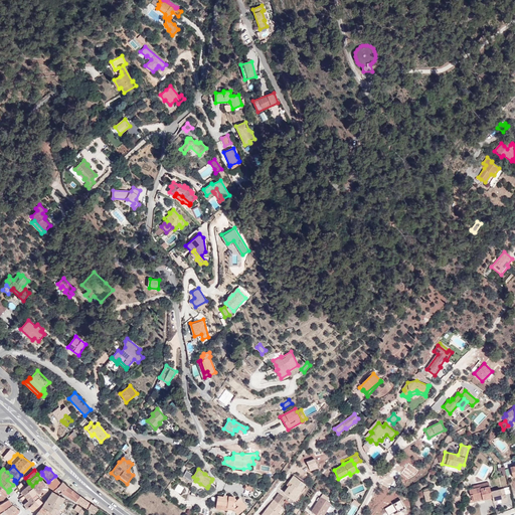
[(13,485),(16,483),(14,481),(15,480),(11,476),(7,480),(13,485)]
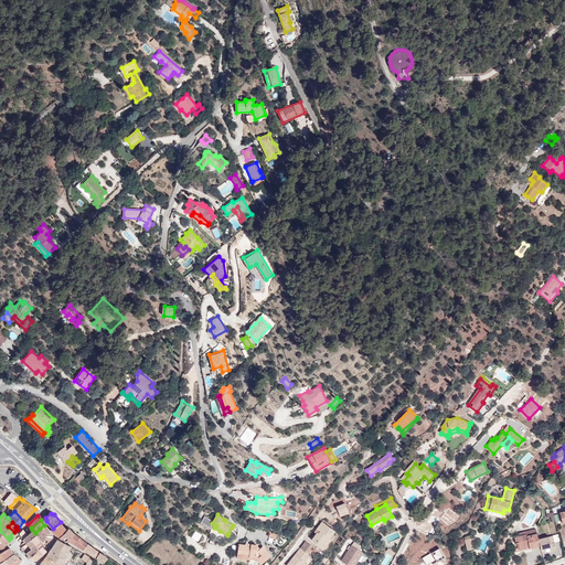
[(60,536),(66,530),(61,522),(53,529),(52,529),(54,533),(57,534),(60,536)]
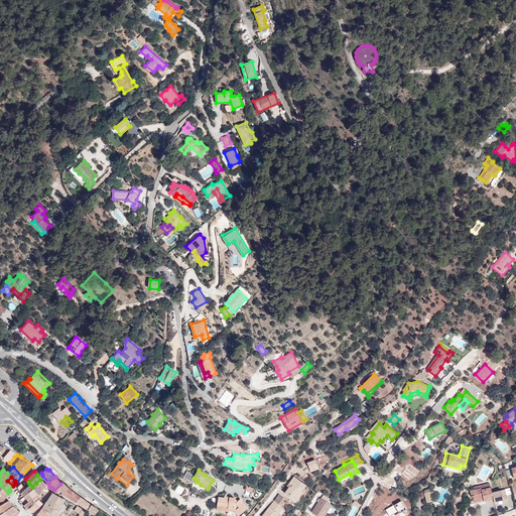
[(285,493),(294,499),(305,485),(294,477),(287,486),(289,487),(285,493)]
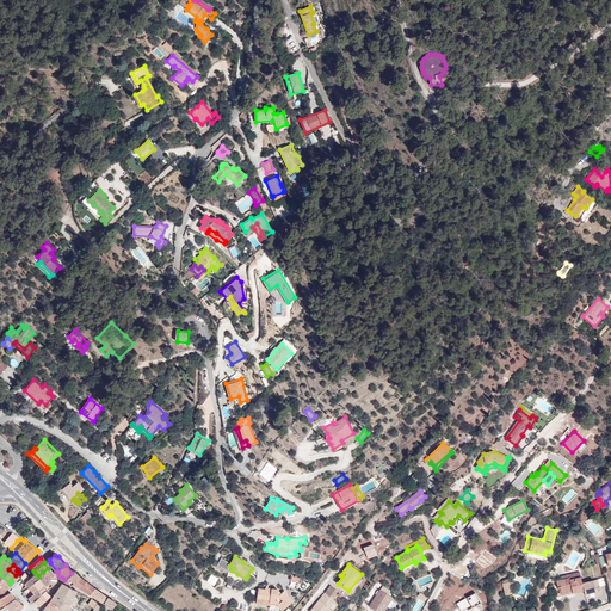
[(57,580),(48,568),(43,572),(53,584),(57,580)]
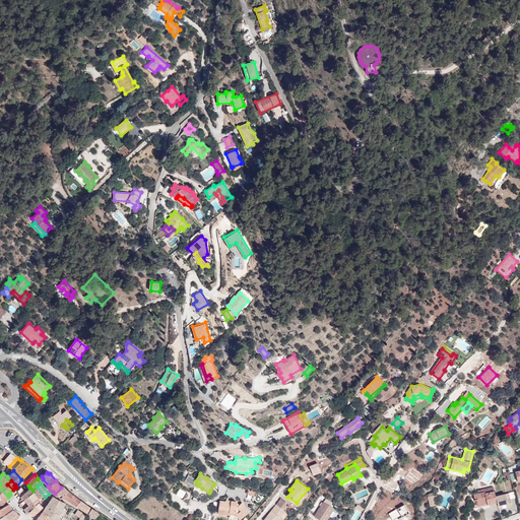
[(387,489),(389,495),(394,493),(393,490),(397,489),(395,483),(391,485),(391,486),(387,489)]
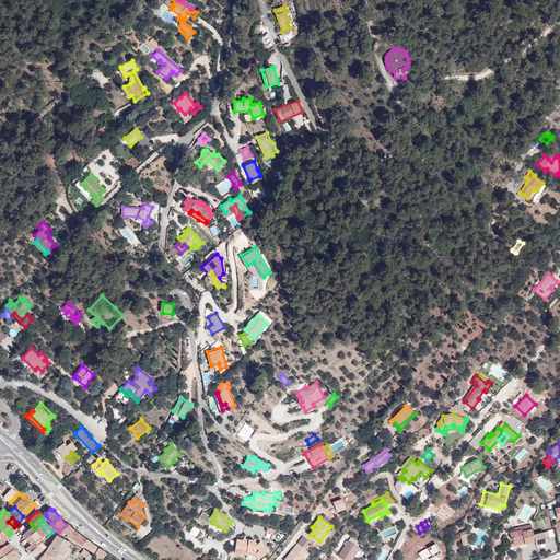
[(35,528),(36,529),(44,539),(48,535),(39,524),(35,528)]
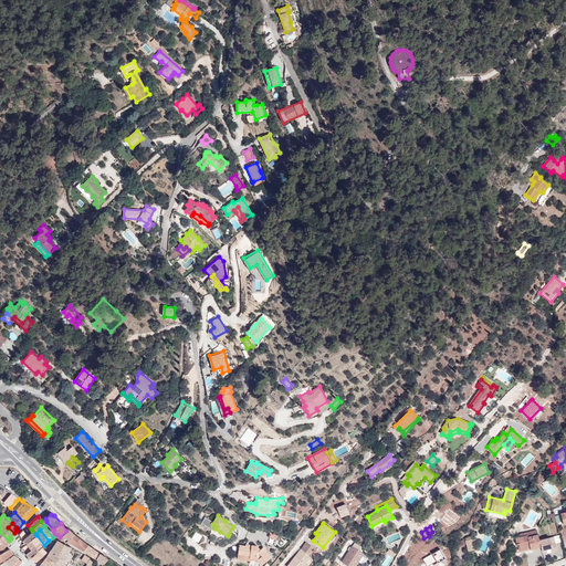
[(67,541),(74,535),(69,530),(66,531),(60,537),(66,542),(67,541)]
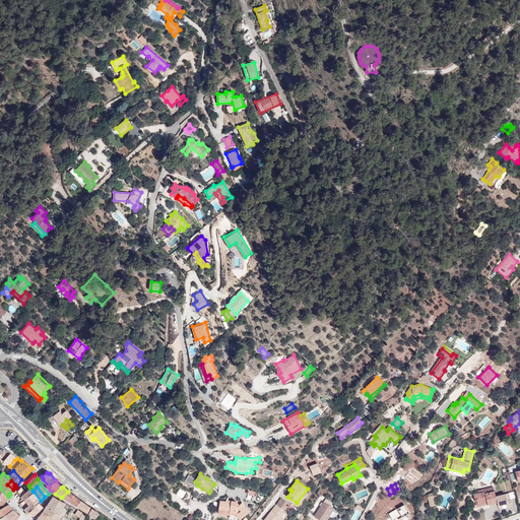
[(497,502),(496,496),(493,486),(483,490),(484,492),(478,494),(473,495),(474,498),(477,498),(478,503),(486,501),(488,503),(488,505),(497,502)]
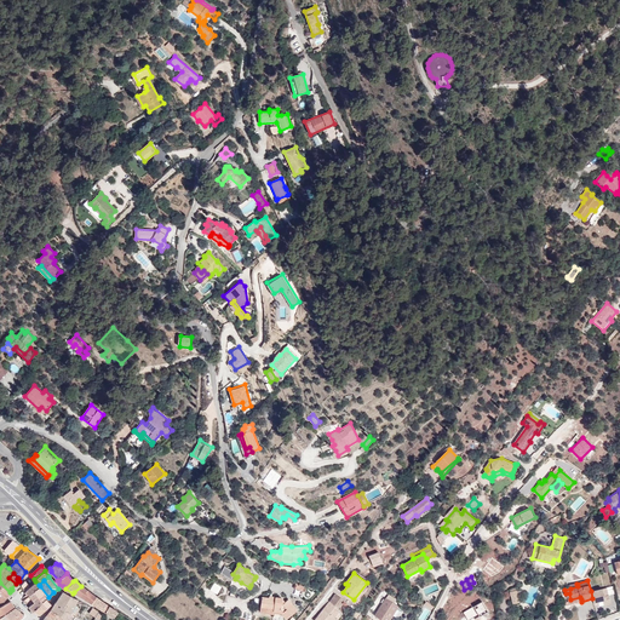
[(30,586),(26,590),(28,593),(29,596),(34,591),(40,586),(39,585),(35,581),(30,586)]
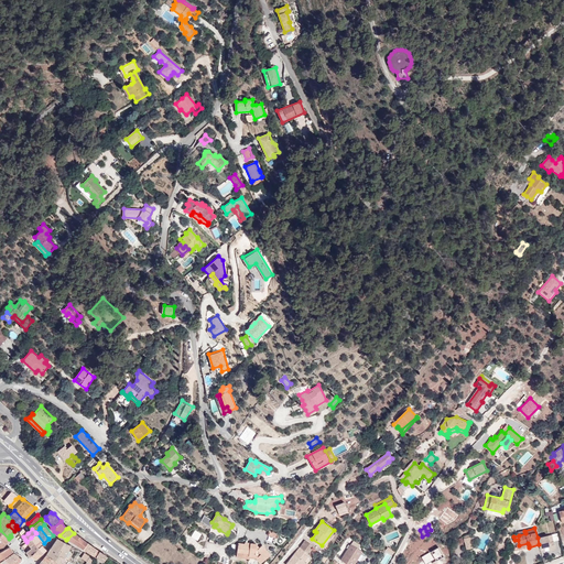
[(0,546),(3,545),(9,539),(0,530),(0,546)]
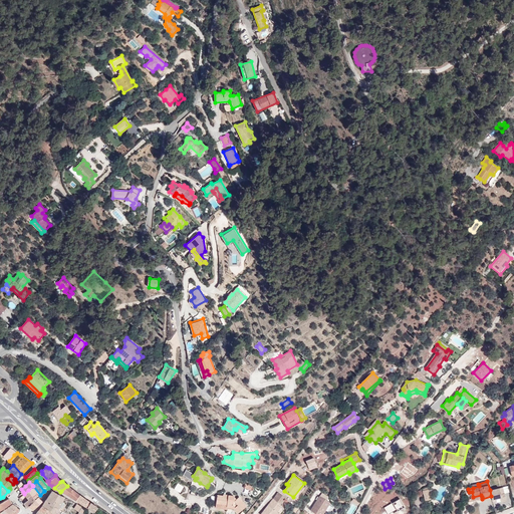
[(40,495),(33,486),(28,490),(31,495),(35,500),(39,504),(42,501),(38,497),(40,495)]
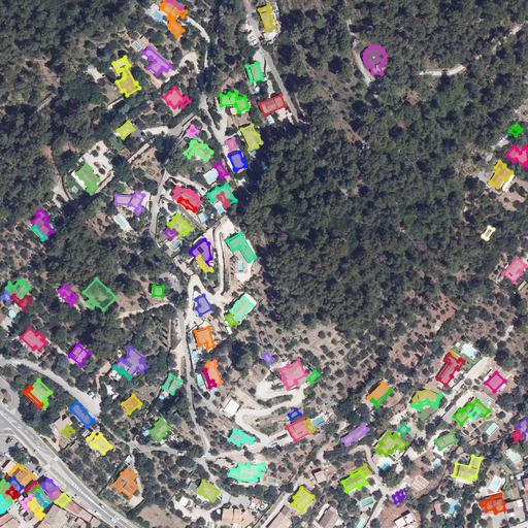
[(81,508),(69,499),(63,504),(78,514),(81,508)]
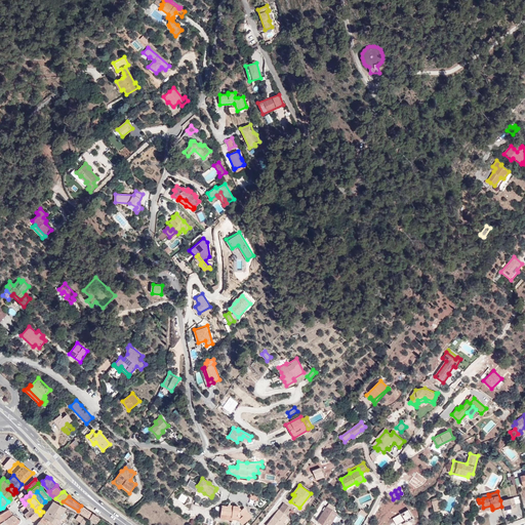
[(510,498),(500,500),(501,507),(502,511),(511,509),(512,512),(517,511),(516,503),(512,505),(510,498)]
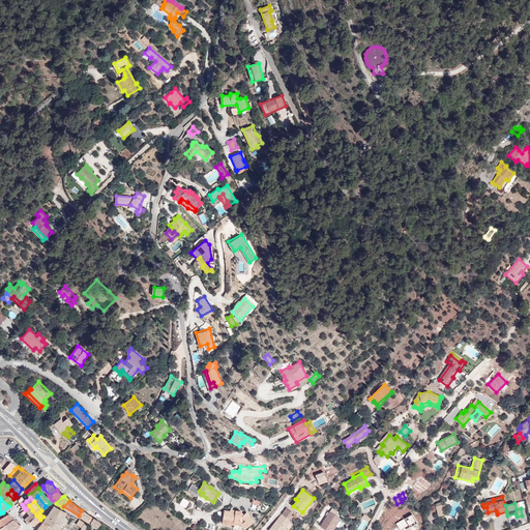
[(32,510),(29,505),(25,509),(20,513),(25,519),(29,514),(28,513),(32,510)]
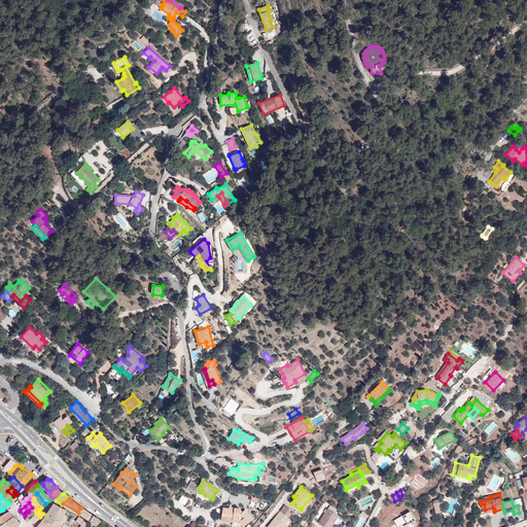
[(61,522),(65,524),(65,523),(68,516),(65,514),(67,510),(54,502),(47,512),(56,516),(56,519),(61,522)]
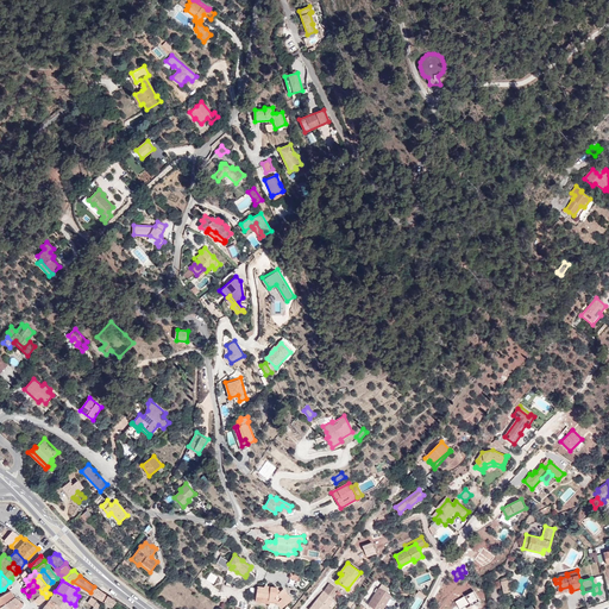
[(558,592),(571,589),(570,586),(560,589),(559,583),(556,583),(558,592)]
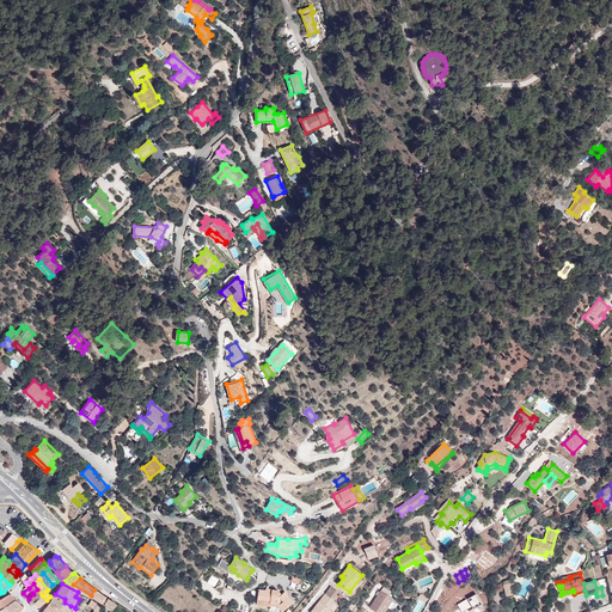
[(326,594),(332,599),(338,592),(332,587),(326,594)]
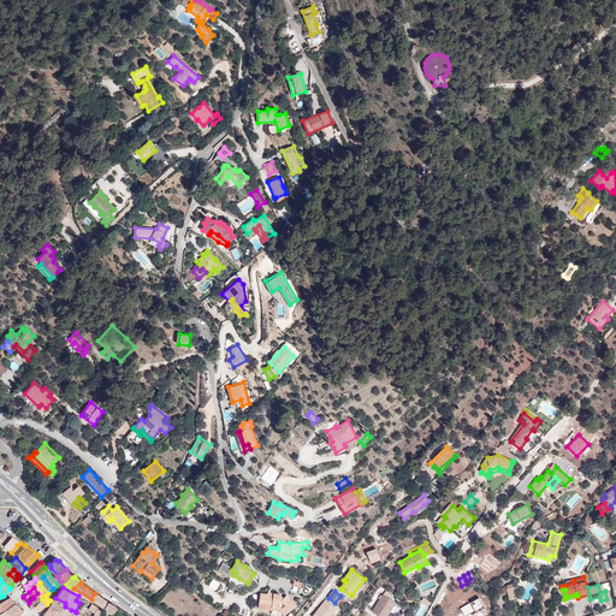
[(280,593),(273,592),(273,596),(267,594),(261,593),(259,604),(278,608),(284,614),(295,606),(286,596),(280,599),(279,599),(280,593)]
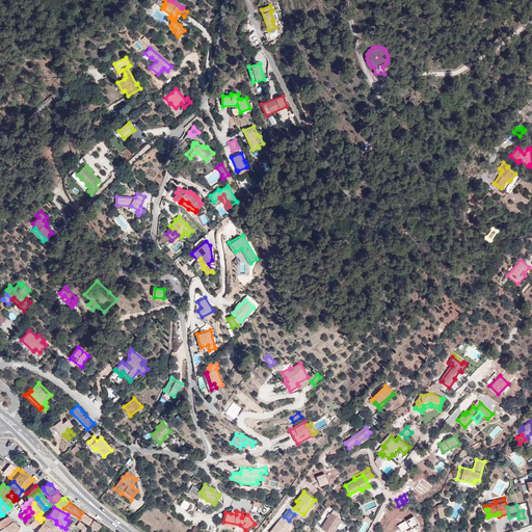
[(36,517),(32,512),(28,515),(29,516),(25,521),(28,525),(30,523),(36,517)]
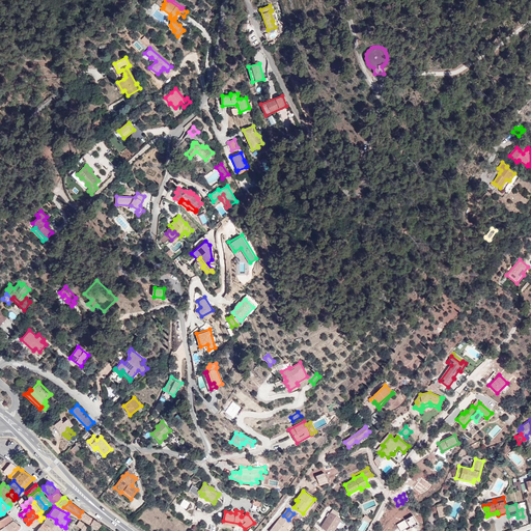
[(331,512),(320,528),(325,530),(333,530),(341,520),(331,512)]
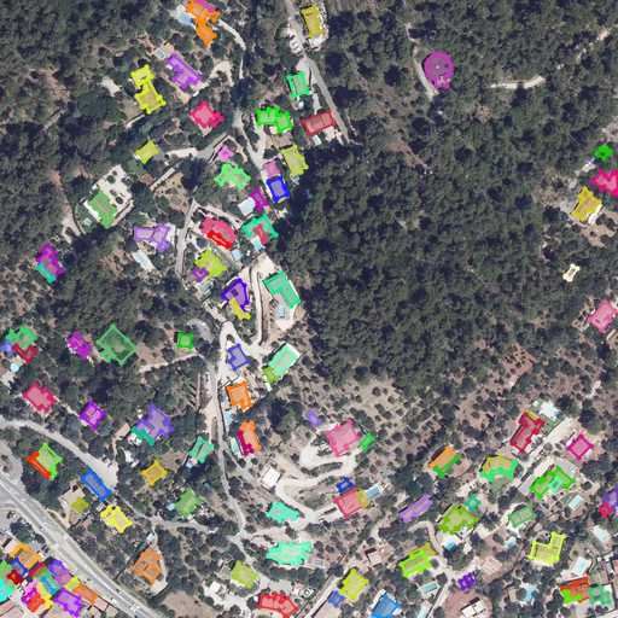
[(103,608),(105,610),(109,604),(99,598),(95,604),(103,608)]
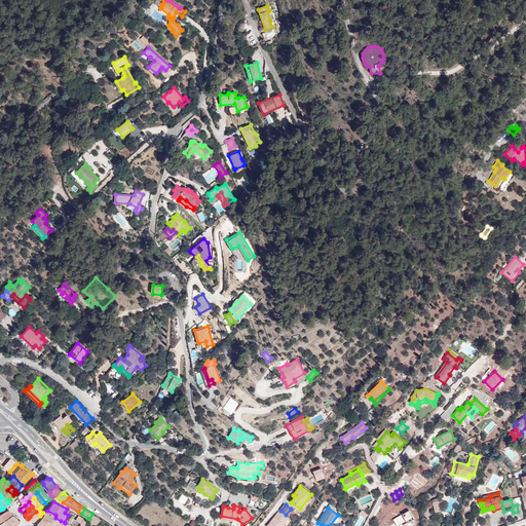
[(9,510),(0,514),(0,523),(5,520),(12,515),(9,510)]
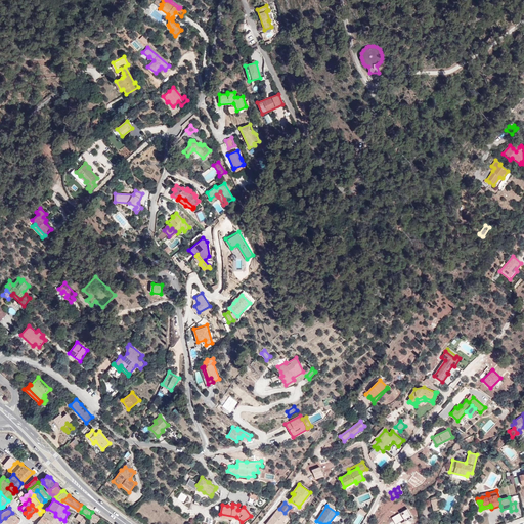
[(55,513),(47,509),(43,515),(50,520),(49,523),(50,523),(57,523),(60,519),(55,516),(55,513)]
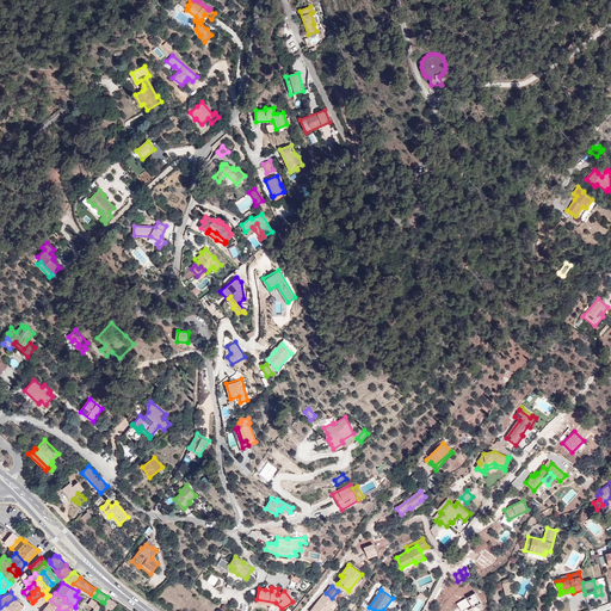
[(326,593),(310,610),(333,610),(329,608),(333,604),(331,600),(332,598),(326,593)]
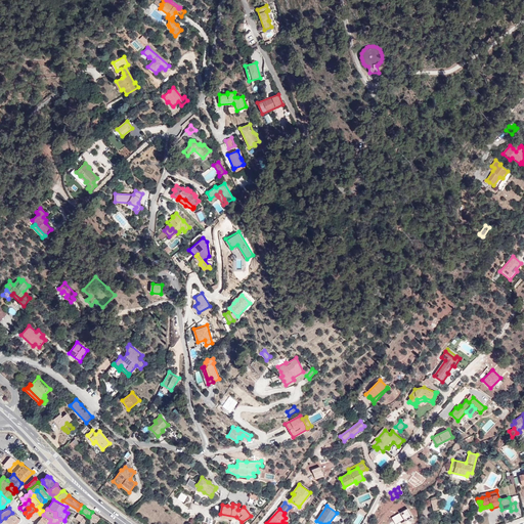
[(359,523),(360,523),(366,511),(360,509),(355,522),(359,523)]
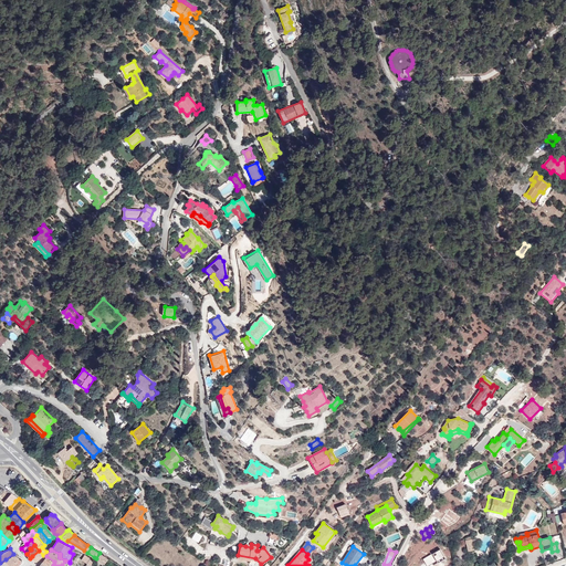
[(35,562),(43,555),(39,551),(32,556),(35,562)]
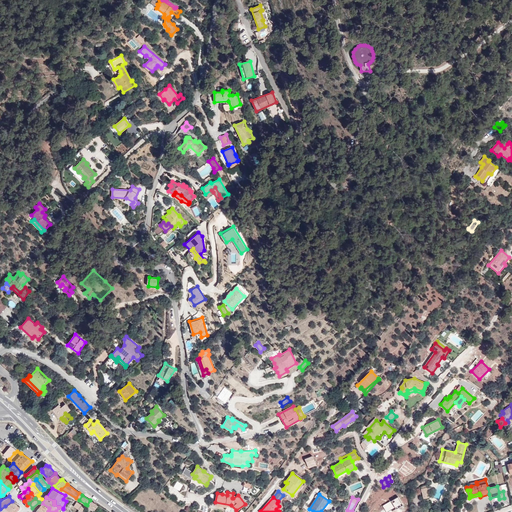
[(87,505),(94,510),(97,507),(97,505),(90,500),(87,505)]
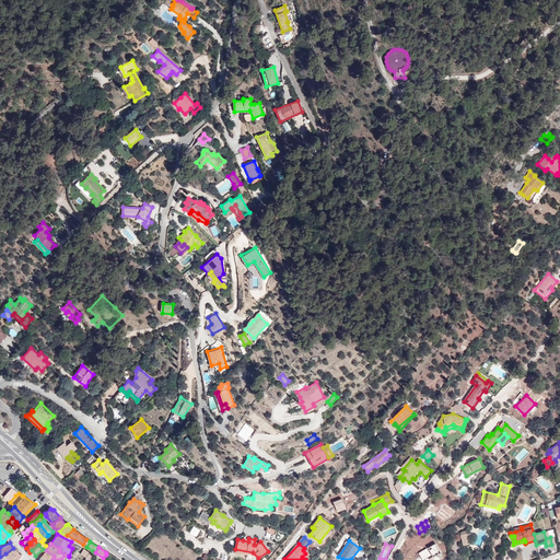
[(11,558),(18,551),(13,548),(6,553),(11,558)]
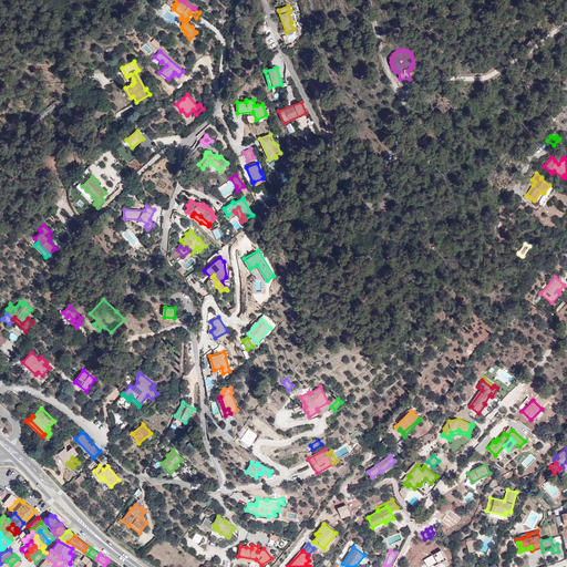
[(88,565),(91,566),(94,562),(93,560),(85,556),(82,560),(88,565)]
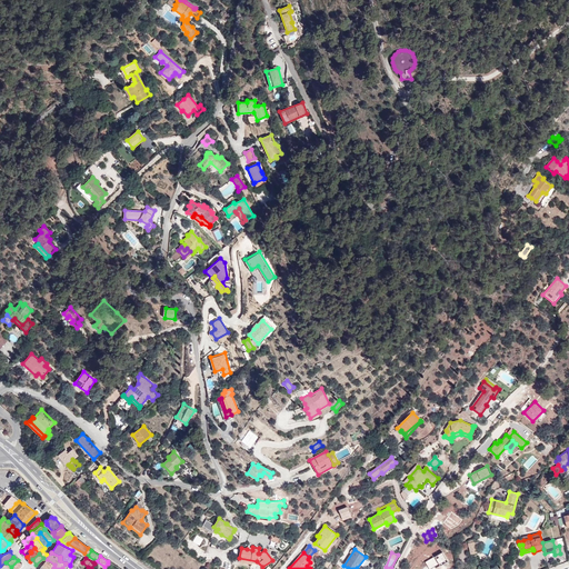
[(55,565),(47,559),(42,565),(48,568),(55,568),(53,568),(55,565)]
